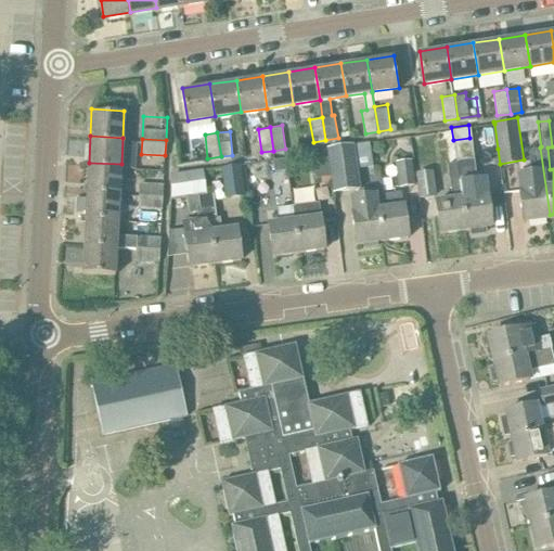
[(355,141),(326,145),(334,190),(361,187),(355,141)]
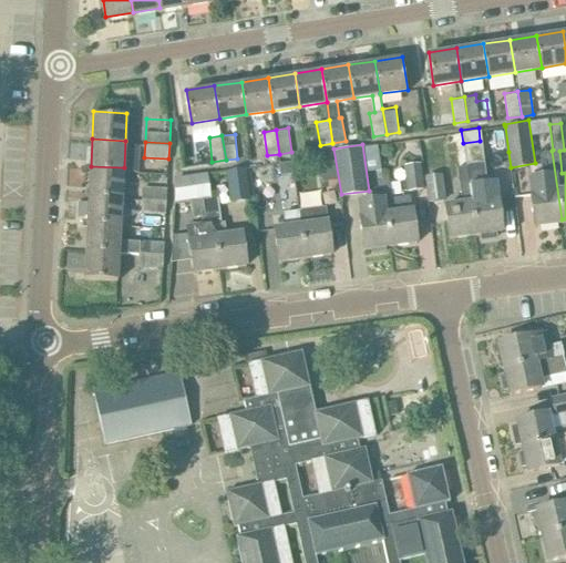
[(557,225),(556,221),(562,219),(552,151),(541,152),(544,174),(528,176),(535,224),(541,223),(542,227),(557,225)]
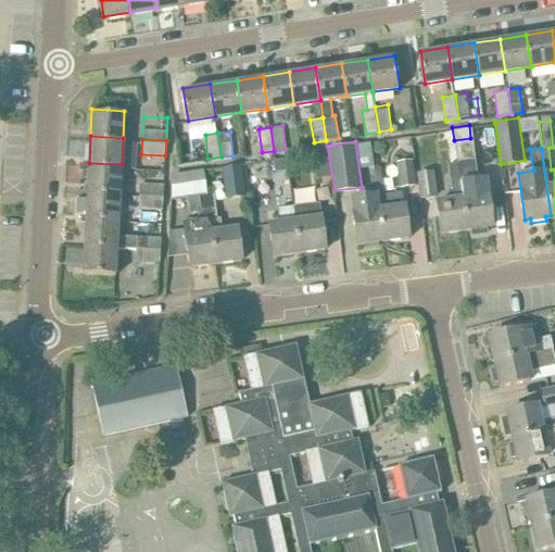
[(325,150),(313,152),(317,176),(329,174),(325,150)]
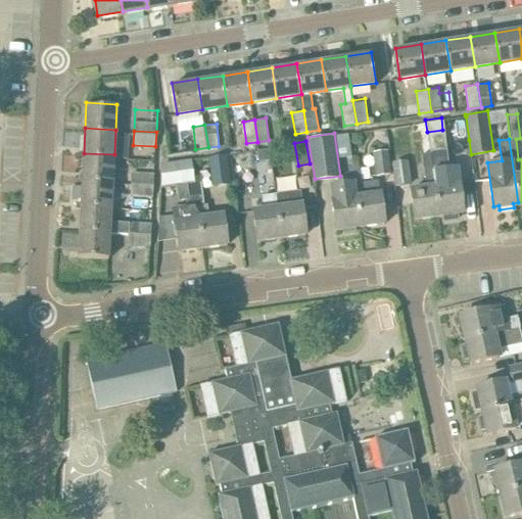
[(389,147),(373,149),(376,175),(392,172),(389,147)]
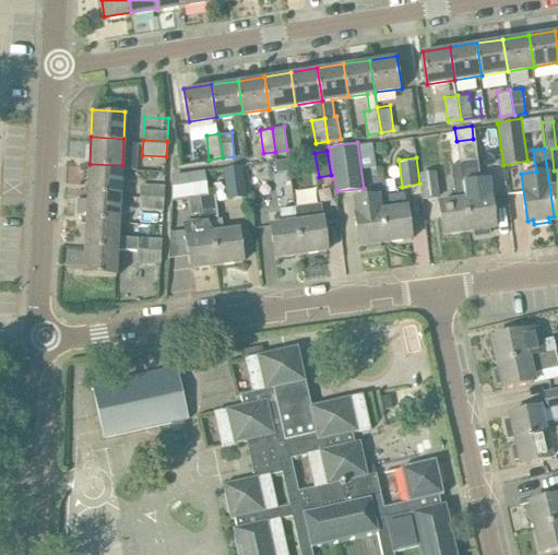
[(461,173),(462,184),(469,228),(475,228),(475,233),(489,231),(488,226),(494,225),(487,176),(477,178),(475,158),(459,161),(461,173)]
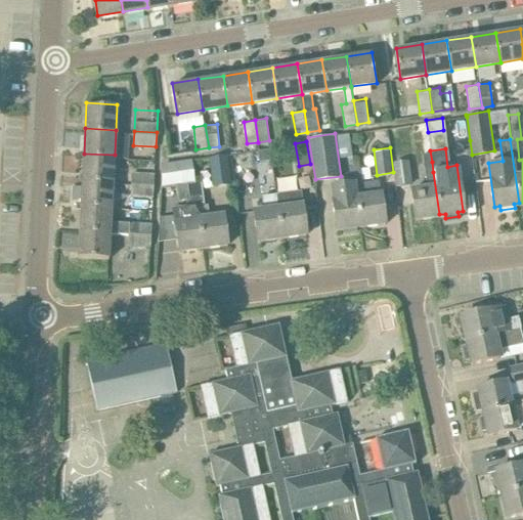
[(426,185),(410,187),(415,218),(439,214),(433,172),(432,162),(430,150),(422,153),(426,185)]
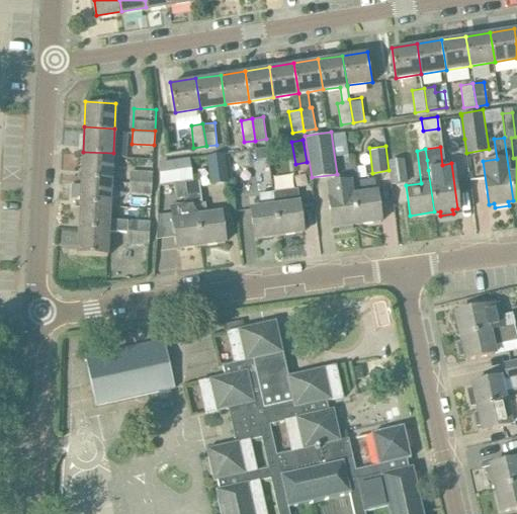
[(225,151),(206,153),(210,182),(229,180),(225,151)]
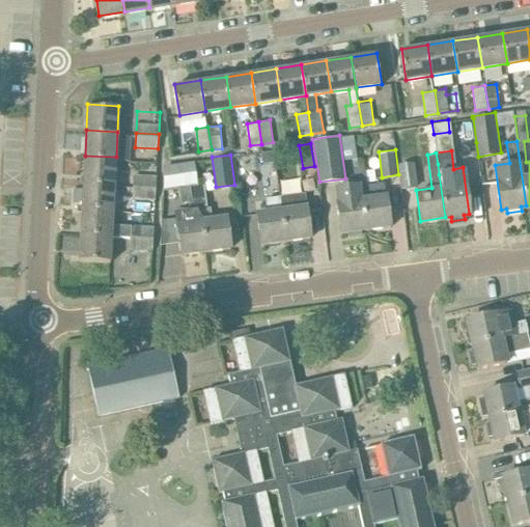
[(85,156),(84,181),(114,183),(116,157),(85,156)]
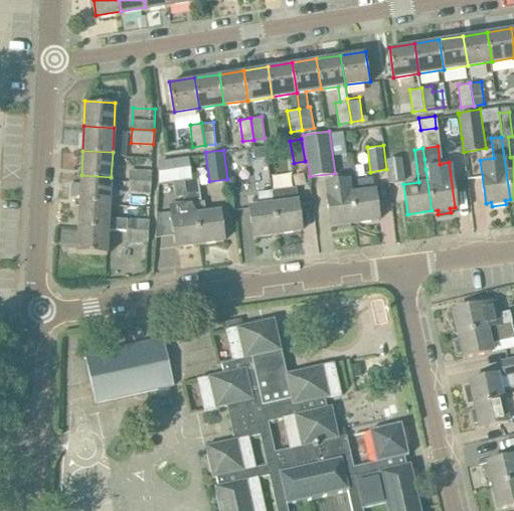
[(198,189),(186,191),(184,180),(190,179),(191,179),(188,155),(160,159),(159,182),(174,180),(176,196),(184,195),(184,199),(170,201),(176,244),(198,241),(193,199),(200,198),(198,189)]
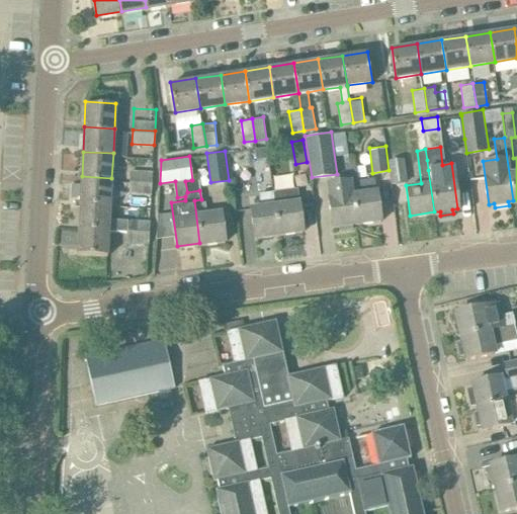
[(403,156),(389,158),(392,182),(407,180),(406,172),(403,156)]
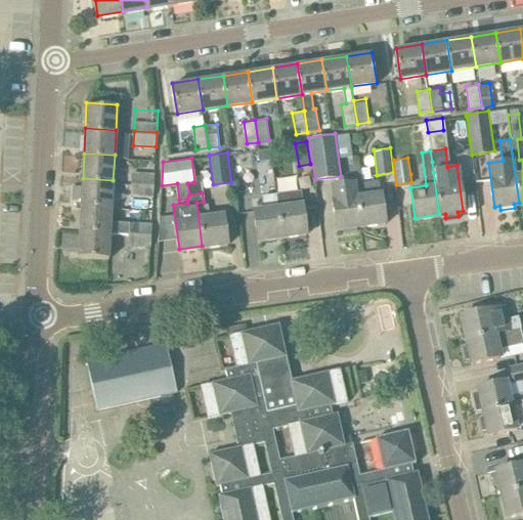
[(362,180),(359,160),(351,161),(354,179),(360,224),(385,221),(381,191),(380,191),(378,178),(362,180)]
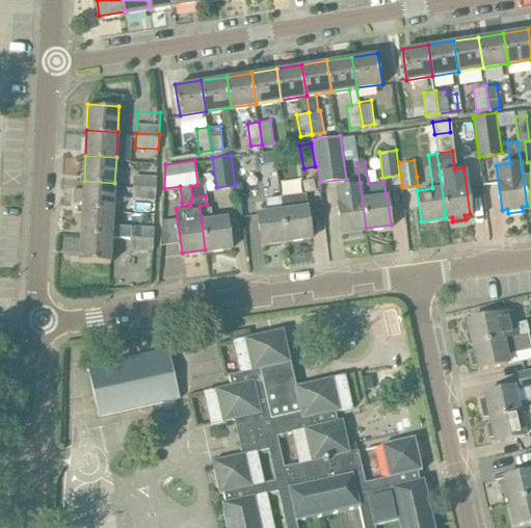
[(134,184),(156,185),(156,174),(134,173),(134,184)]
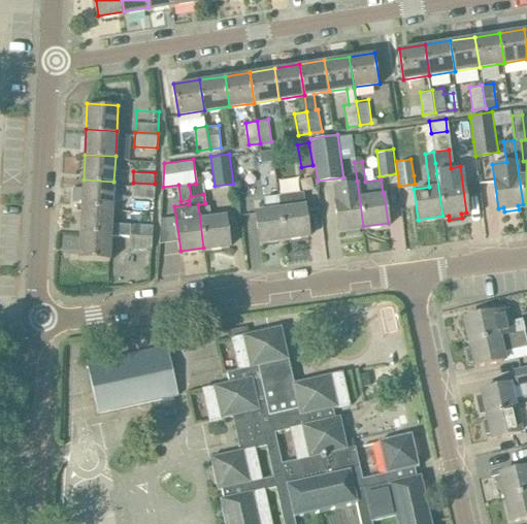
[(112,208),(113,182),(84,179),(81,206),(112,208)]
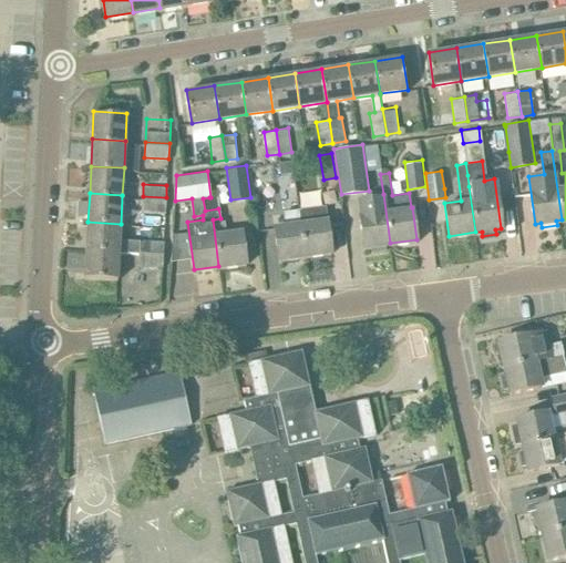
[(384,248),(384,244),(390,243),(383,194),(357,198),(363,247),(372,246),(373,249),(384,248)]
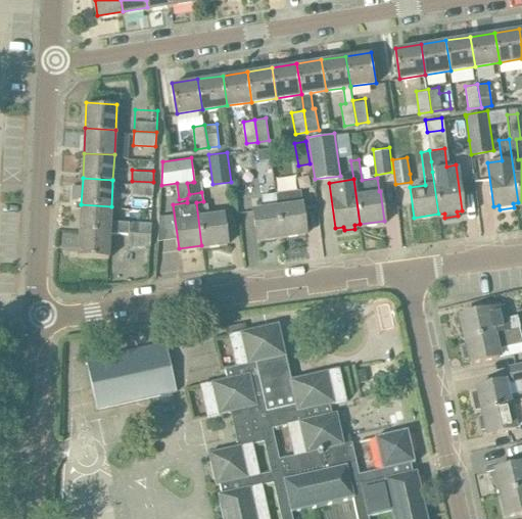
[(153,182),(132,181),(131,194),(152,195),(153,182)]
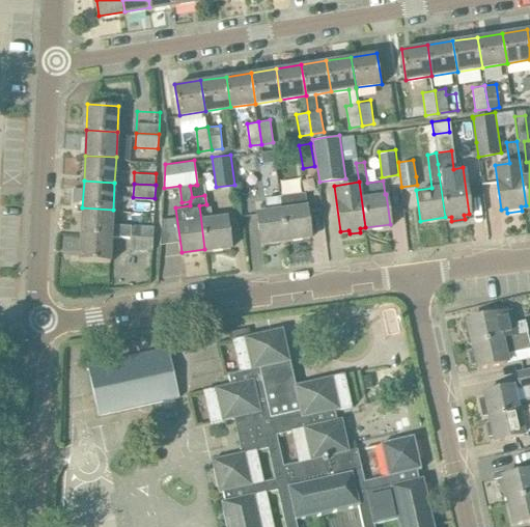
[(192,197),(204,195),(203,184),(197,185),(196,185),(190,186),(192,197)]
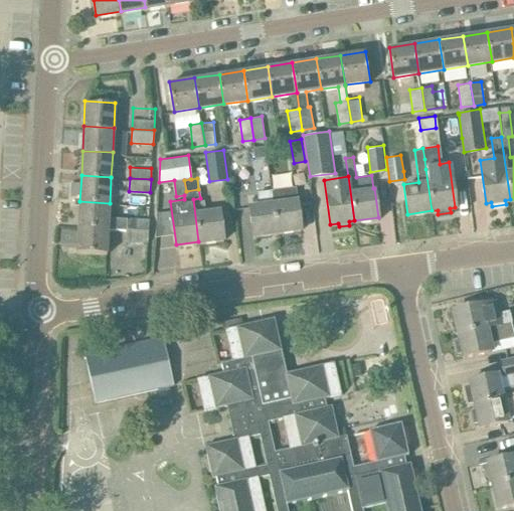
[(271,188),(277,231),(300,228),(295,185),(271,188)]
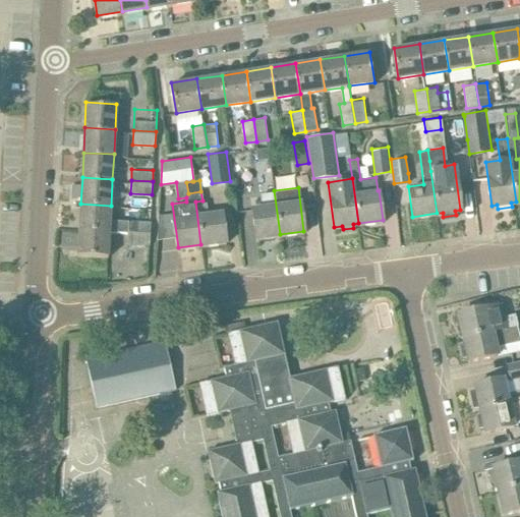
[(280,234),(274,190),(274,191),(262,193),(263,206),(251,208),(255,237),(280,234)]
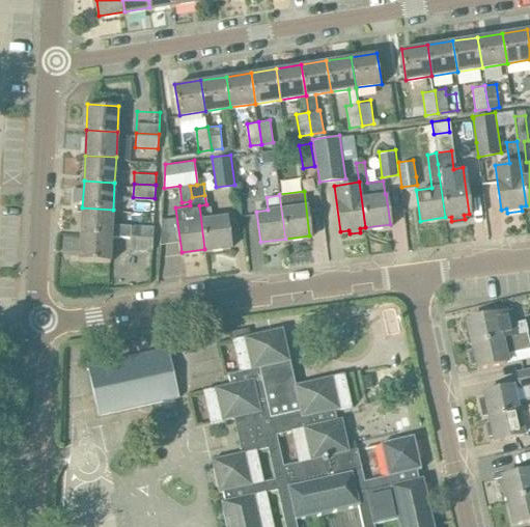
[(211,218),(208,203),(206,204),(199,205),(204,249),(230,246),(226,216),(211,218)]
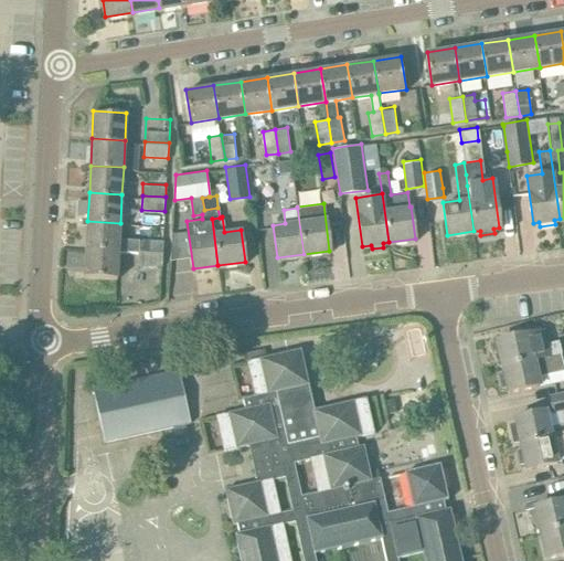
[(163,240),(120,237),(120,223),(87,221),(86,249),(119,250),(139,250),(139,251),(162,252),(163,240)]
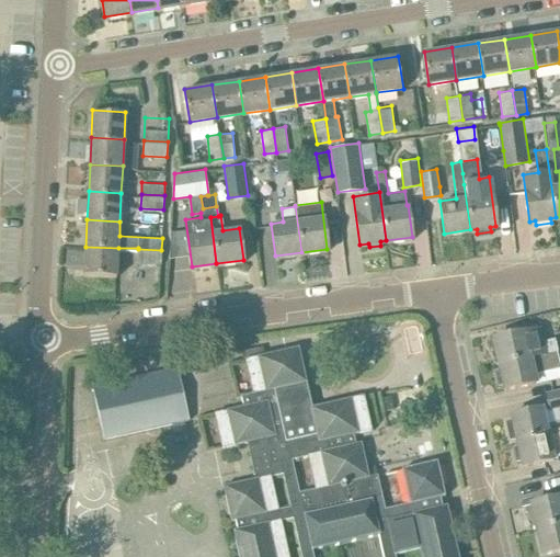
[(118,248),(86,247),(84,272),(117,274),(118,248)]
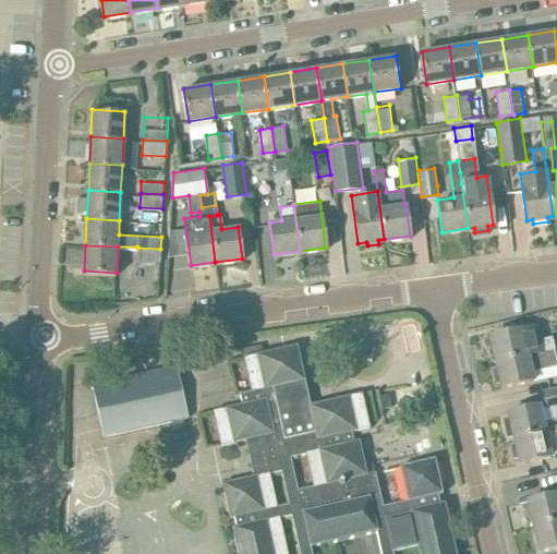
[(160,249),(137,248),(136,261),(160,262),(160,249)]
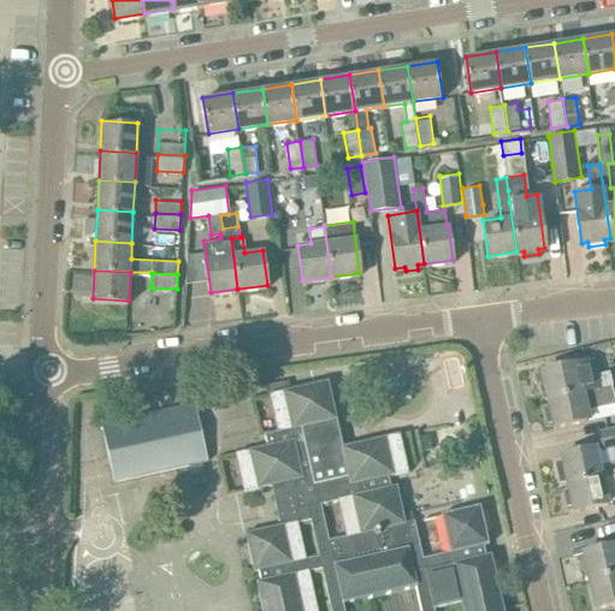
[(549,397),(614,383),(610,368),(598,371),(596,357),(543,368),(549,397)]
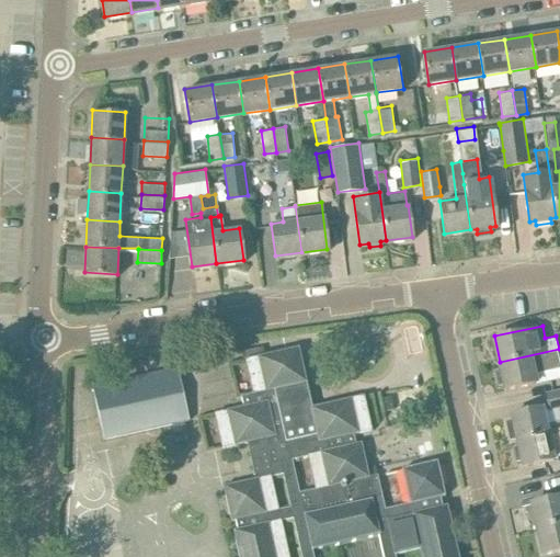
[(311,405),(298,344),(246,356),(253,391),(241,395),(243,405),(215,411),(223,445),(248,440),(256,477),(223,485),(230,519),(235,518),(237,527),(232,527),(239,556),(458,556),(446,502),(442,503),(440,495),(444,493),(436,458),(402,466),(410,501),(385,507),(377,472),(368,474),(361,441),(356,442),(354,432),(370,428),(363,394),(311,405)]
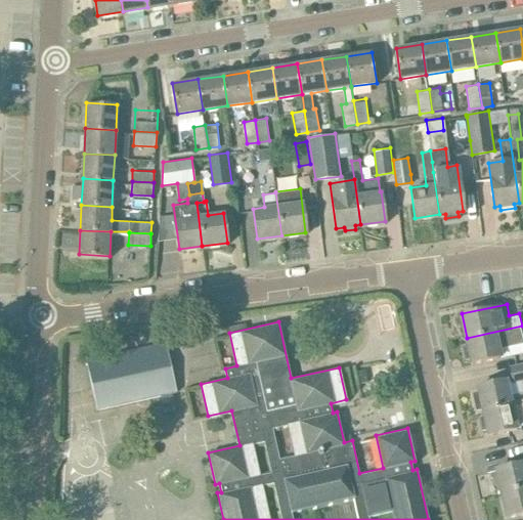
[(472,361),(500,355),(522,349),(522,326),(467,338),(468,342),(463,342),(466,357),(471,356),(472,361)]
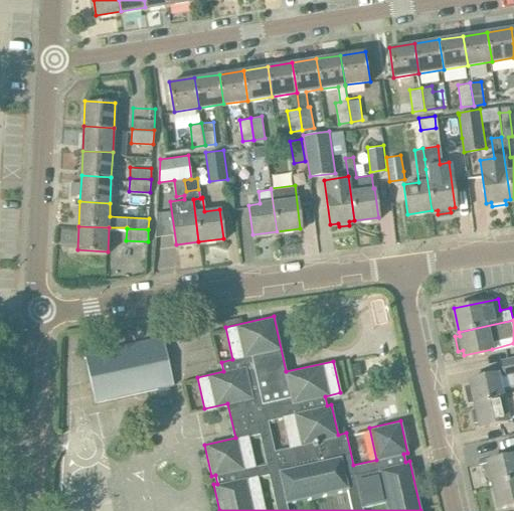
[(172,382),(162,336),(86,353),(96,399),(172,382)]
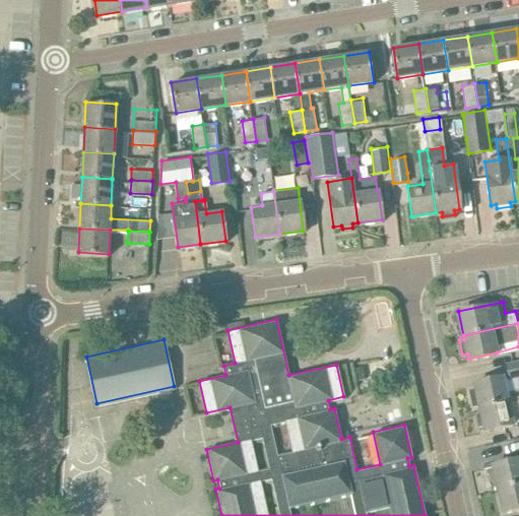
[(479,406),(518,396),(518,358),(504,362),(507,375),(473,382),(474,386),(469,387),(473,405),(478,403),(479,406)]
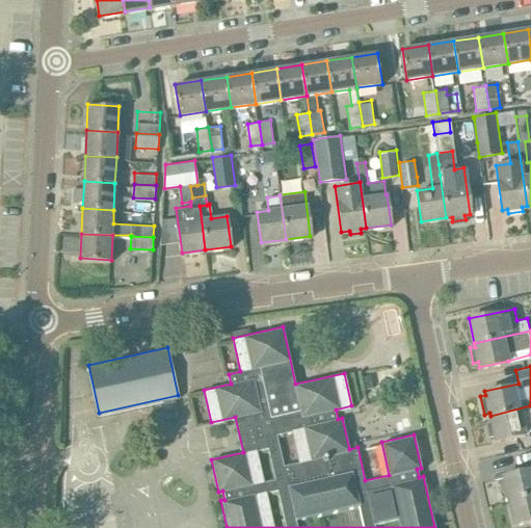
[(366,387),(375,385),(373,372),(364,374),(366,387)]
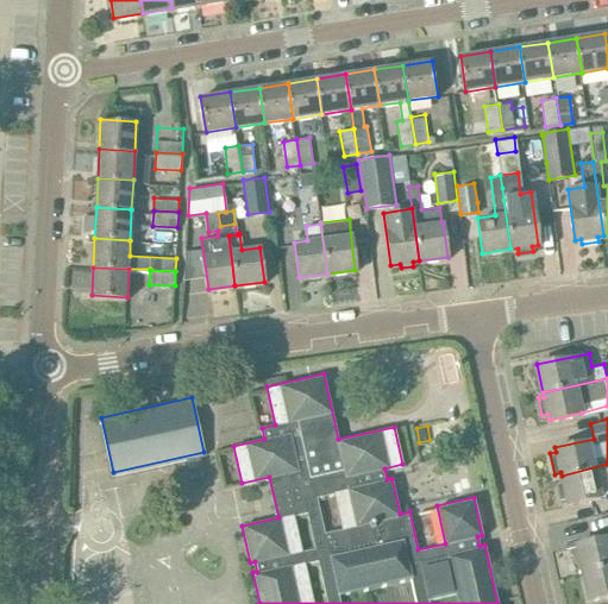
[(607,464),(562,476),(563,480),(558,482),(562,498),(566,497),(568,503),(601,495),(597,480),(607,477),(607,464)]
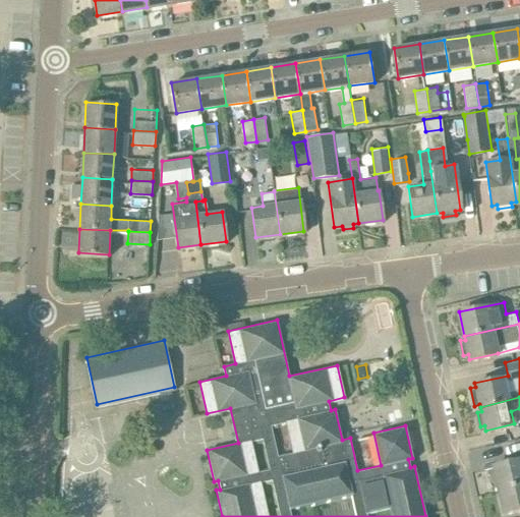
[(498,490),(519,483),(519,458),(493,465),(498,490)]
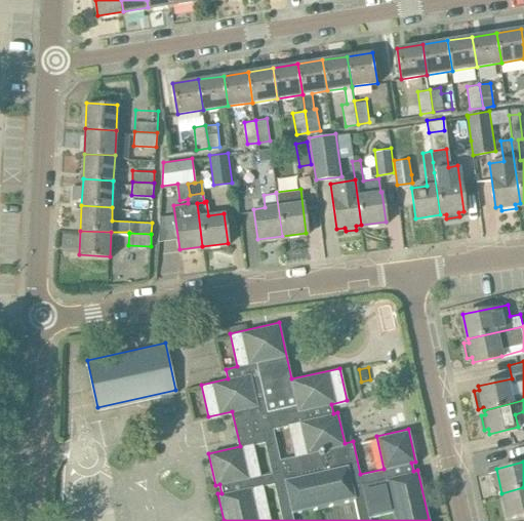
[(507,517),(523,513),(523,487),(501,493),(507,517)]
